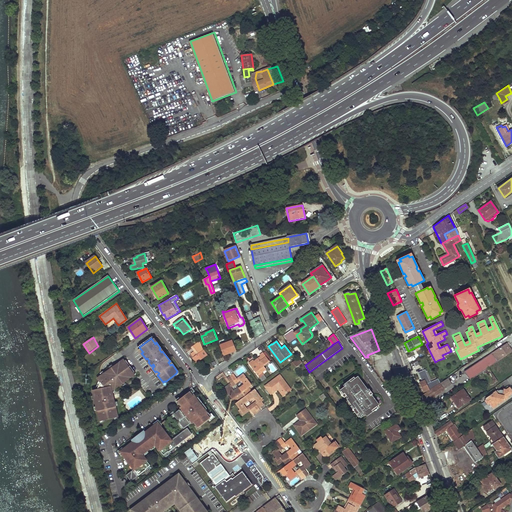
[(196,351),(191,355),(197,363),(207,355),(203,351),(200,342),(193,347),(196,351)]
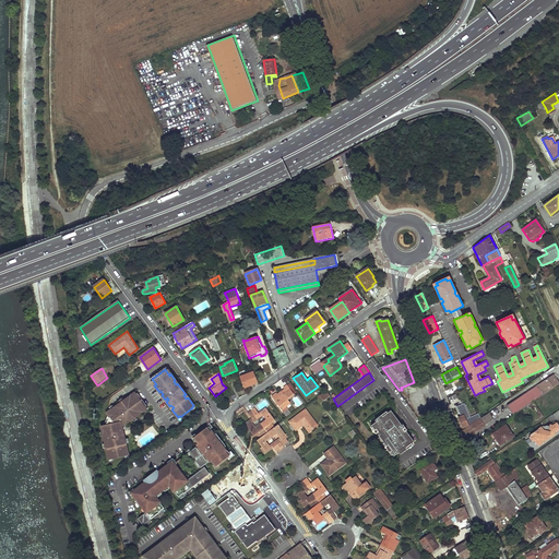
[(249,373),(241,377),(246,388),(258,382),(257,378),(250,379),(249,373)]
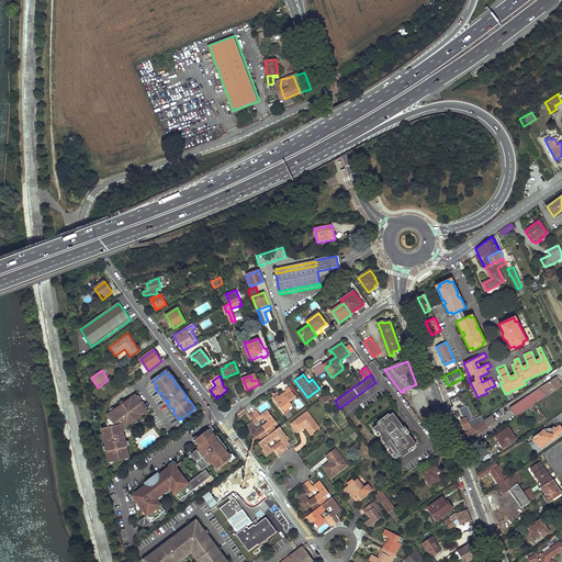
[(558,388),(551,379),(548,381),(554,390),(558,388)]
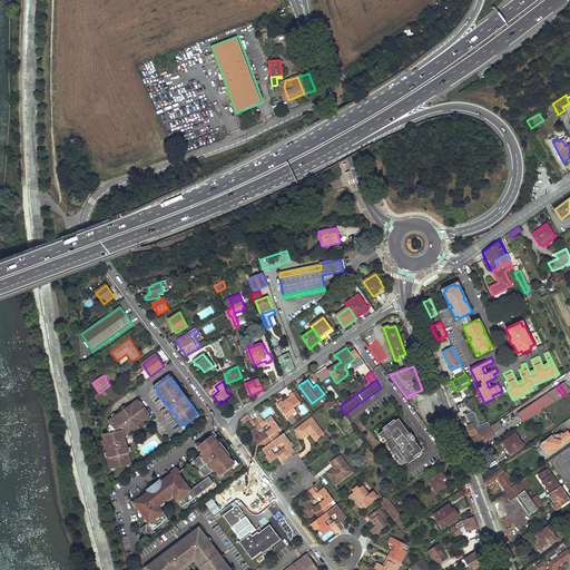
[(556,386),(517,414),(523,423),(537,413),(543,409),(550,404),(560,397),(562,395),(556,386)]
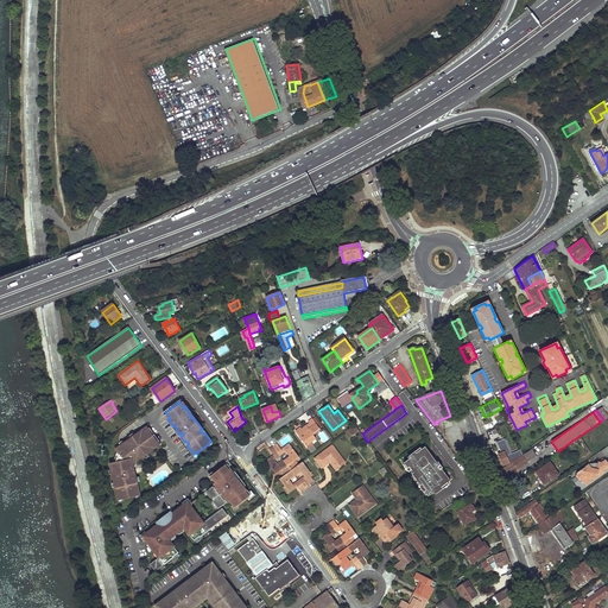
[(310,425),(316,434),(321,430),(314,420),(309,423),(310,425)]
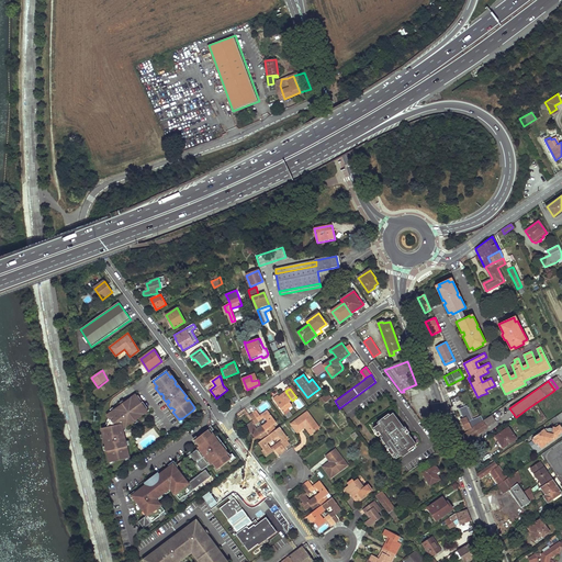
[(324,403),(332,398),(328,393),(321,396),(324,403)]
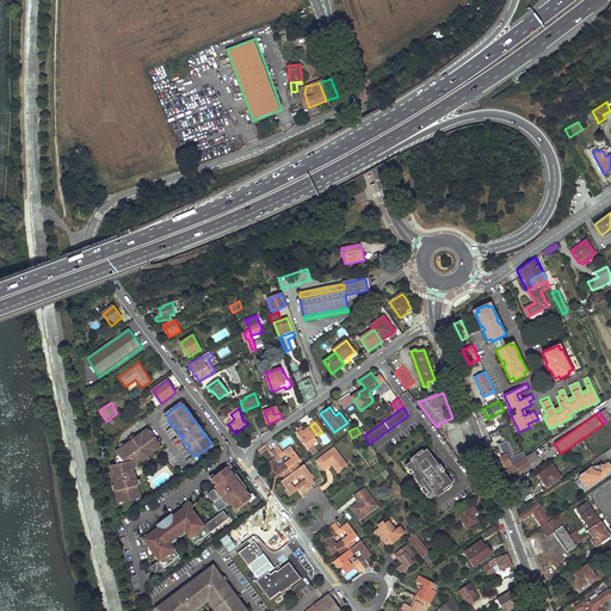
[(308,448),(318,440),(315,437),(309,429),(304,432),(298,437),(308,448)]
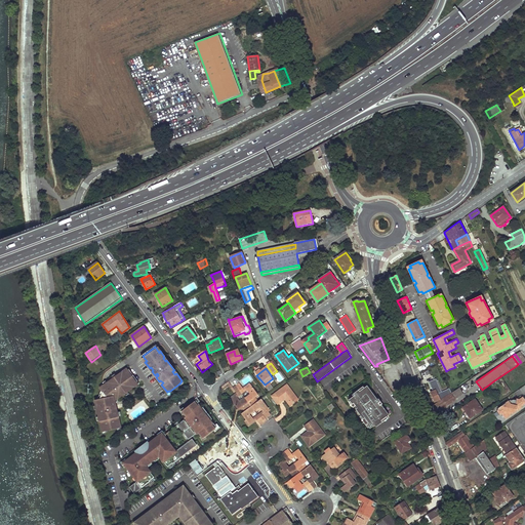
[(138,381),(129,370),(124,373),(123,372),(104,386),(105,387),(102,390),(103,393),(101,400),(97,401),(96,401),(97,405),(96,406),(102,431),(104,430),(106,431),(117,429),(118,427),(120,427),(116,405),(115,406),(114,404),(116,399),(118,398),(118,399),(134,388),(133,386),(138,381)]
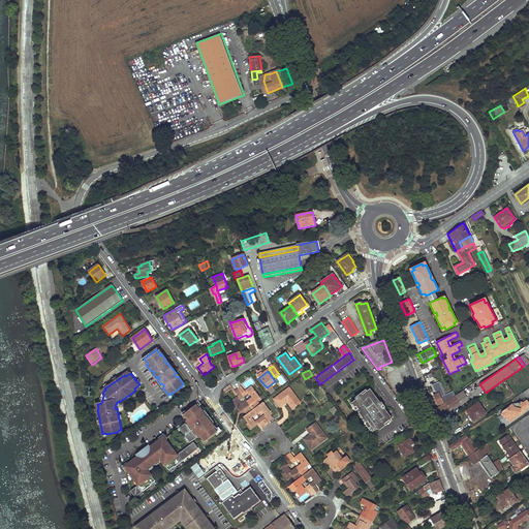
[(504,379),(498,383),(507,398),(514,394),(504,379)]
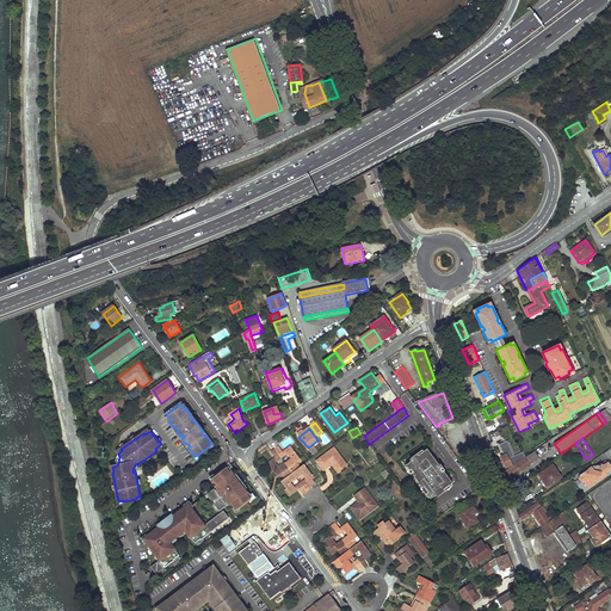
[(499,444),(504,455),(506,454),(512,466),(514,464),(525,457),(523,451),(511,456),(508,452),(510,452),(505,442),(499,444)]
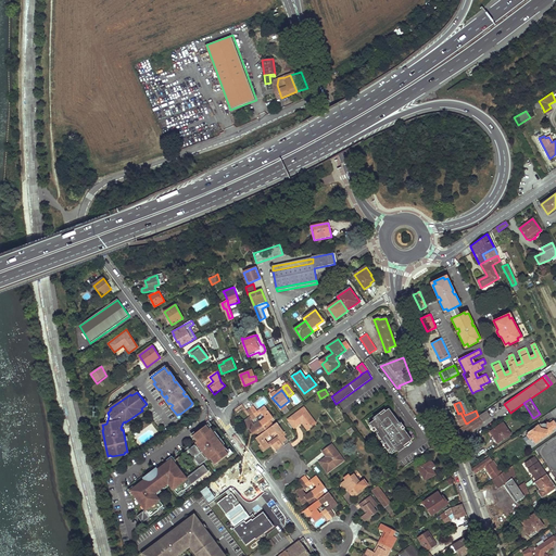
[(261,412),(266,407),(264,405),(262,406),(258,409),(256,411),(260,414),(262,413),(261,412)]
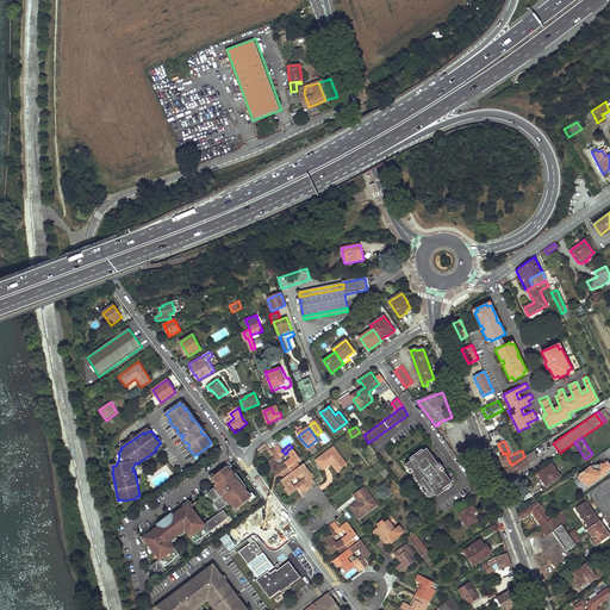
[(541,444),(534,449),(524,456),(514,464),(511,465),(509,467),(502,472),(506,478),(540,456),(539,456),(542,454),(541,453),(545,450),(541,444)]
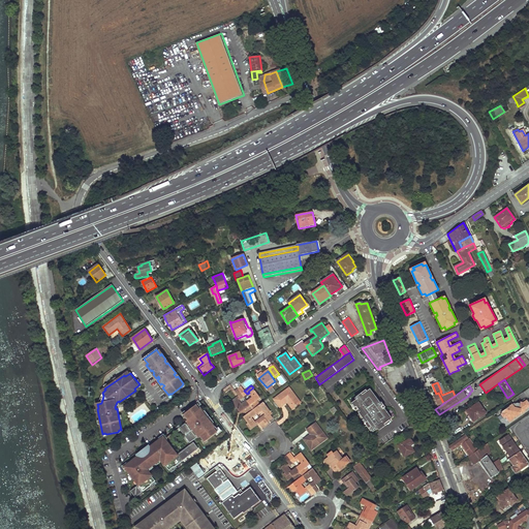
[(244,391),(242,386),(239,389),(244,396),(247,394),(244,391)]
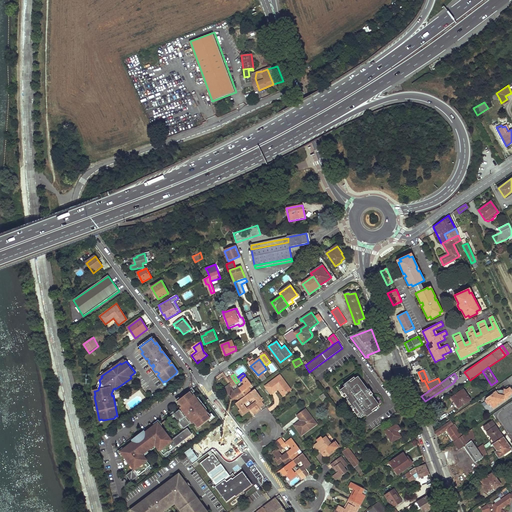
[(241,380),(244,384),(239,388),(245,396),(250,393),(248,390),(250,389),(249,387),(252,385),(245,375),(240,379),(241,380)]
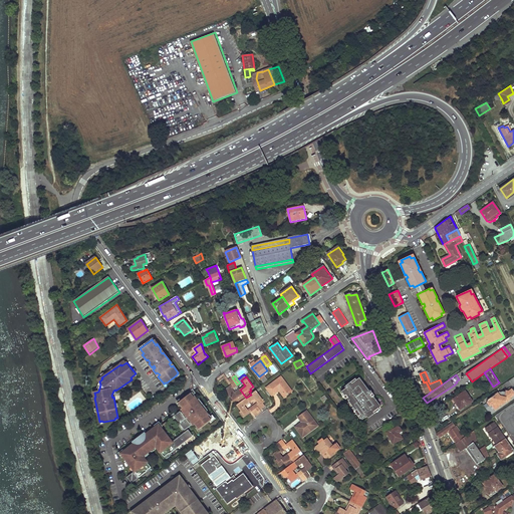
[(283,394),(286,392),(287,394),(291,391),(281,376),(266,388),(272,396),(278,391),(280,390),(283,394)]
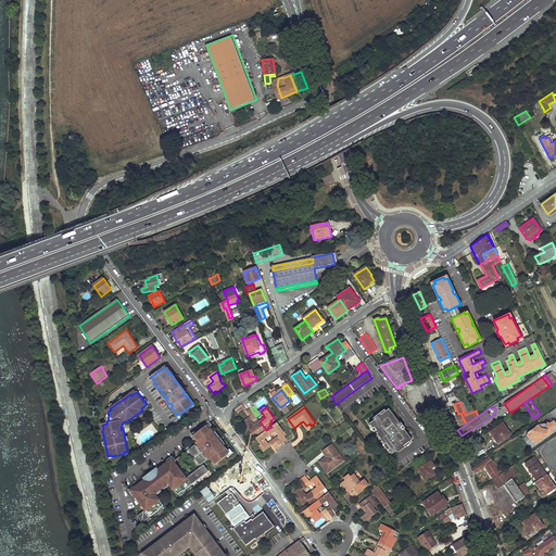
[(250,415),(253,419),(256,416),(251,408),(247,412),(250,415)]
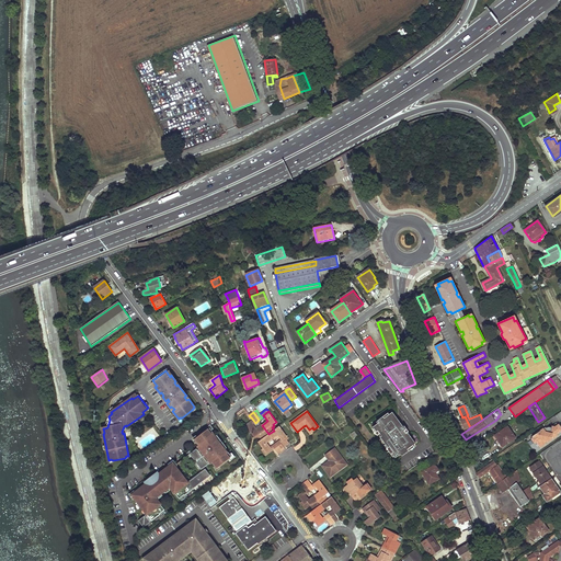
[(377,423),(373,427),(376,431),(378,430),(381,435),(380,437),(388,447),(389,446),(393,451),(392,453),(396,458),(400,454),(401,457),(408,451),(407,449),(415,443),(392,412),(385,419),(382,416),(376,422),(377,423)]
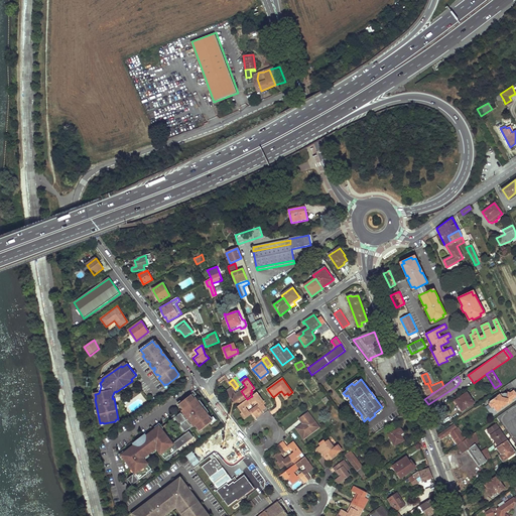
[(425,384),(423,385),(426,394),(429,393),(430,395),(432,393),(427,383),(425,384)]
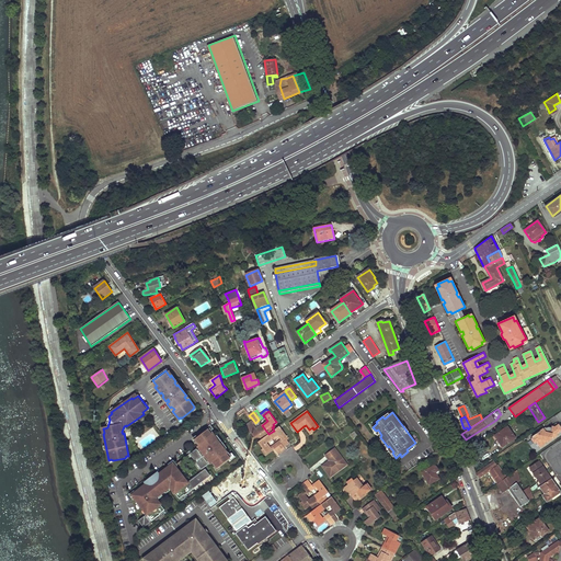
[(260,436),(262,439),(268,434),(262,425),(256,430),(253,424),(252,423),(247,427),(250,431),(254,437),(258,436),(259,438),(260,436)]
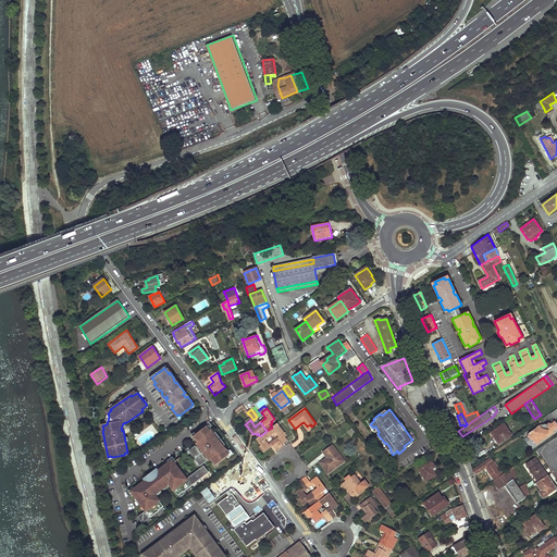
[(531,432),(527,435),(530,440),(532,437),(535,444),(541,440),(542,437),(543,438),(554,431),(553,430),(556,426),(556,423),(555,420),(552,423),(548,422),(547,423),(547,426),(543,425),(542,423),(530,431),(531,432)]
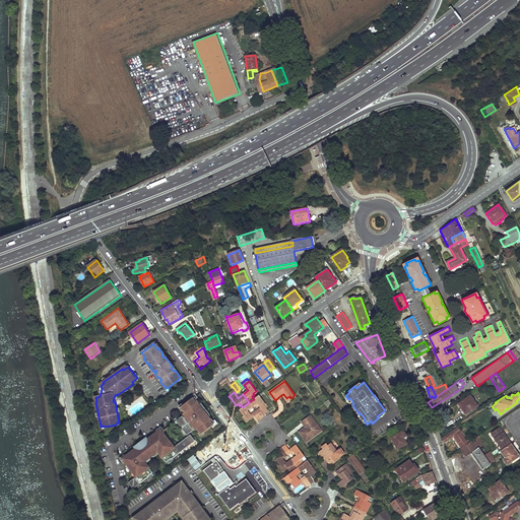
[(286,398),(283,394),(281,395),(287,402),(291,399),(290,398),(289,396),(286,398)]
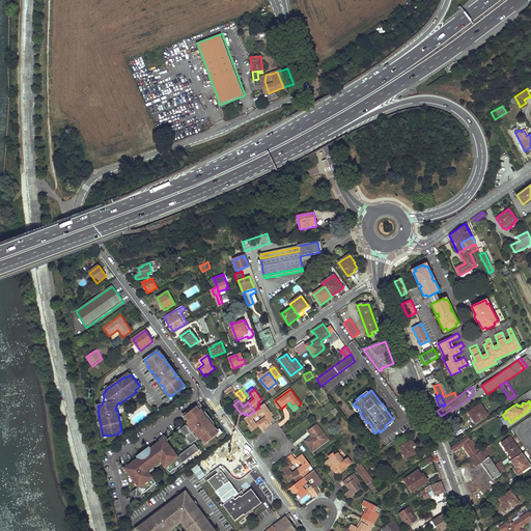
[(254,411),(257,415),(262,412),(266,416),(267,417),(272,414),(264,403),(261,406),(259,408),(254,411)]
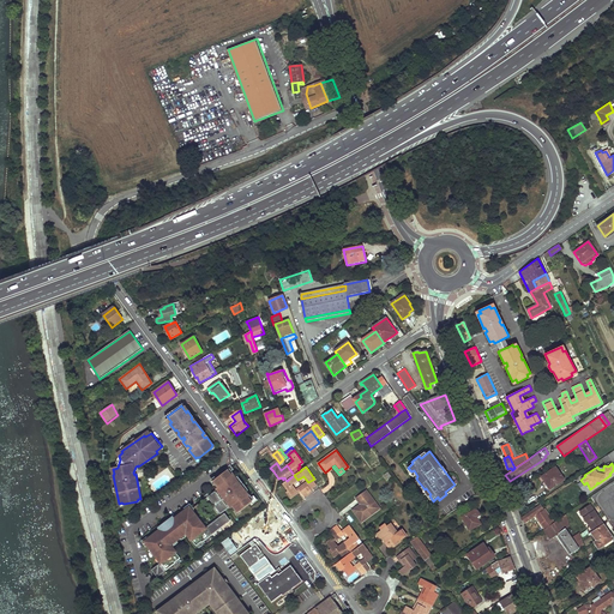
[(557,467),(541,477),(549,489),(565,479),(557,467)]
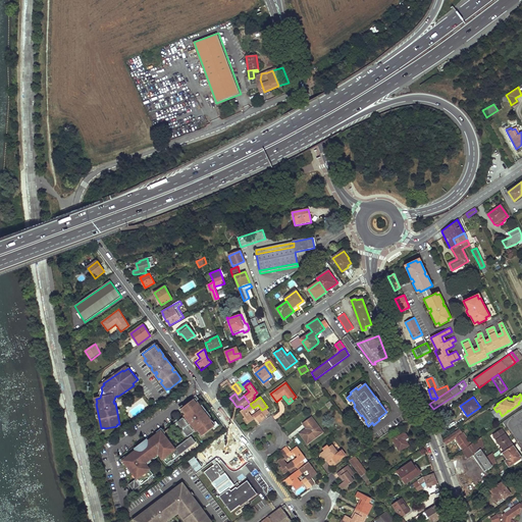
[(211,420),(199,403),(200,403),(197,398),(190,404),(191,406),(188,408),(186,406),(183,409),(188,415),(189,416),(185,418),(184,417),(177,422),(189,436),(195,431),(194,430),(197,428),(198,429),(203,435),(216,425),(212,419),(211,420)]
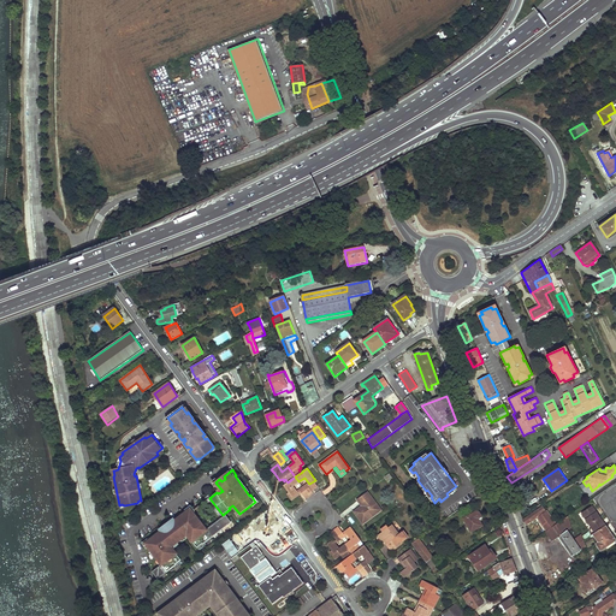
[(292,497),(298,492),(297,491),(294,486),(298,481),(295,477),(288,483),(285,484),(283,485),(289,492),(292,497)]
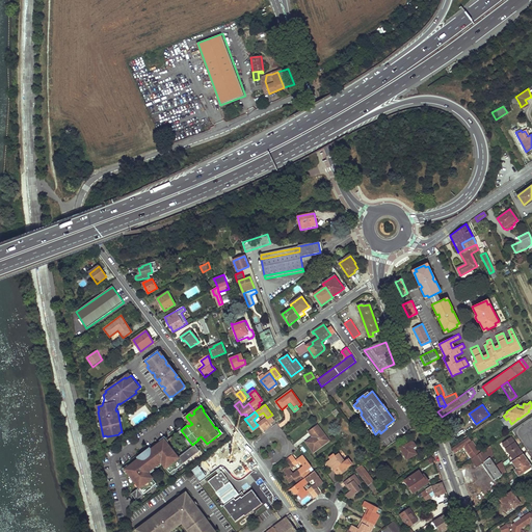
[(262,421),(267,428),(270,426),(269,424),(265,418),(262,421)]
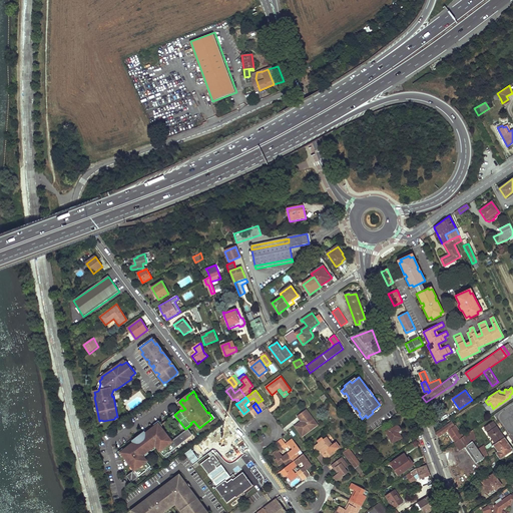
[(253,414),(254,415),(258,413),(252,406),(249,408),(253,414)]
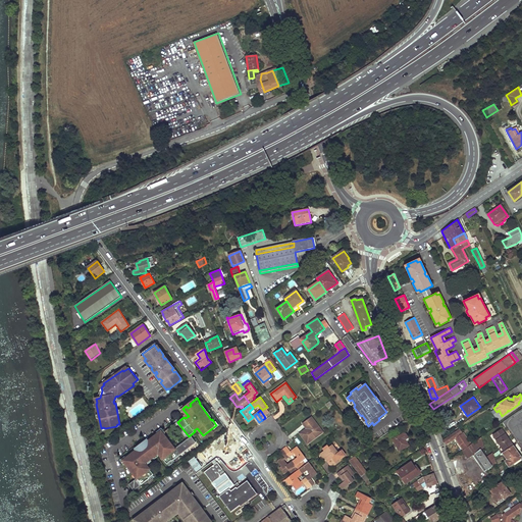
[(301,435),(308,444),(315,437),(314,435),(321,430),(311,417),(304,422),(309,429),(301,435)]
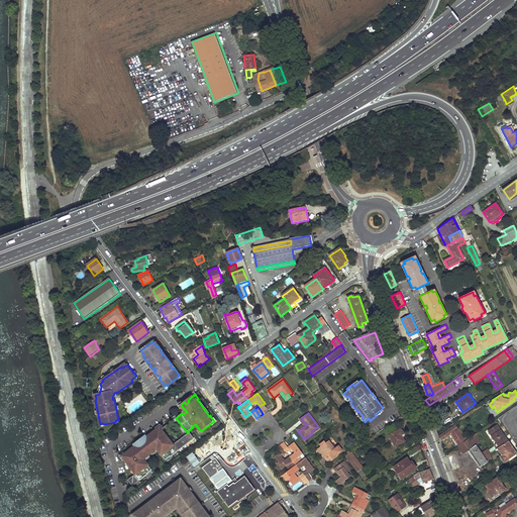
[(297,429),(298,431),(306,425),(301,418),(299,419),(303,424),(297,429)]
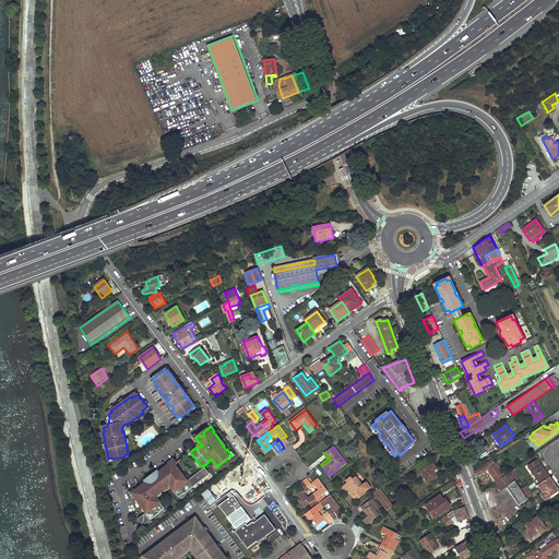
[(361,462),(366,468),(377,461),(372,454),(361,462)]
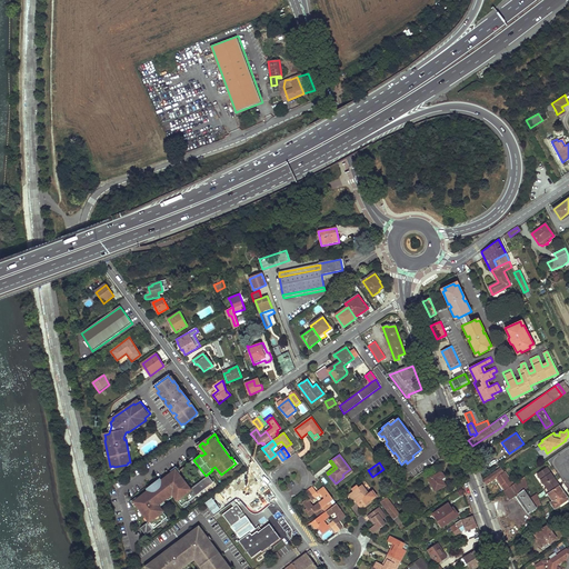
[(501,467),(482,479),(485,485),(503,471),(501,467)]
